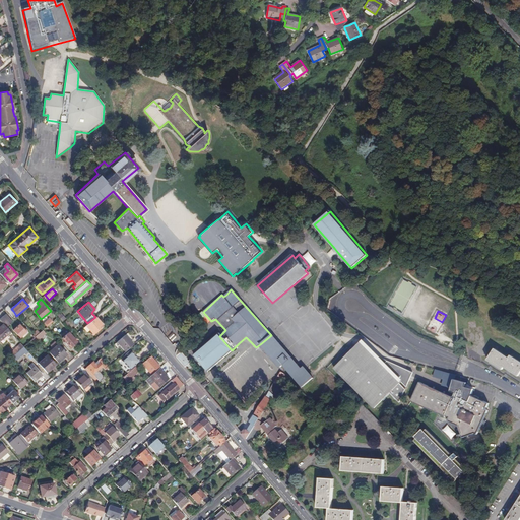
[(58,316),(63,321),(66,319),(61,313),(60,315),(58,313),(56,314),(58,316)]
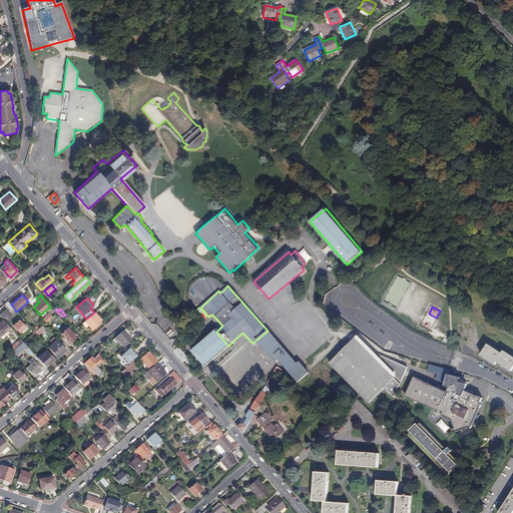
[(5,310),(0,315),(4,320),(6,323),(12,318),(5,310)]
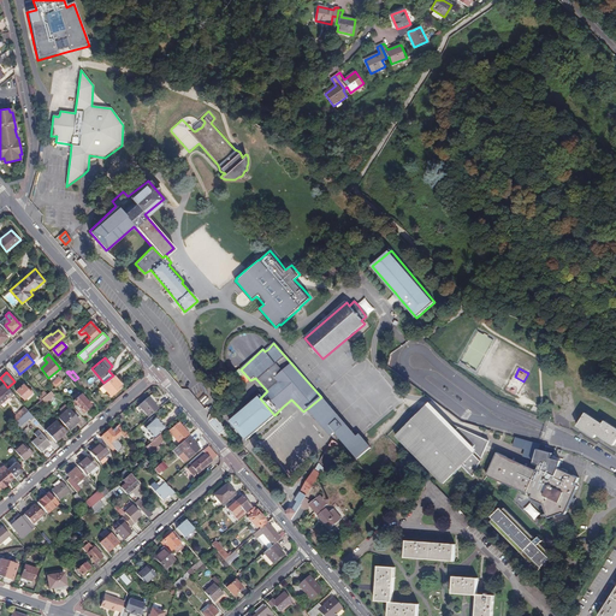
[(124,385),(114,374),(113,375),(104,383),(102,384),(112,395),(124,385)]
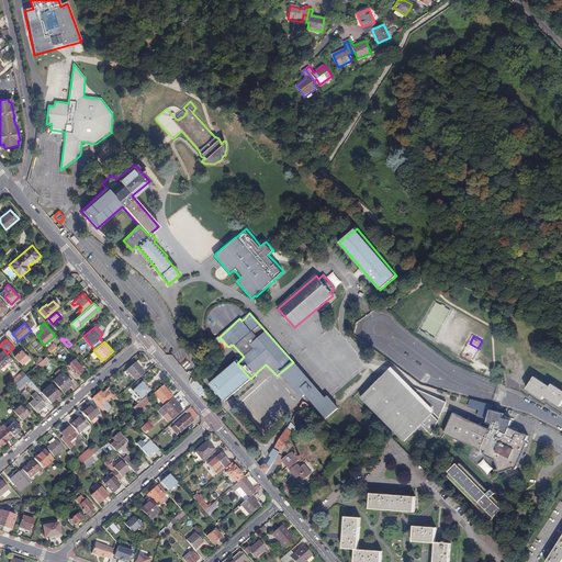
[(54,343),(46,348),(51,353),(57,348),(54,343)]
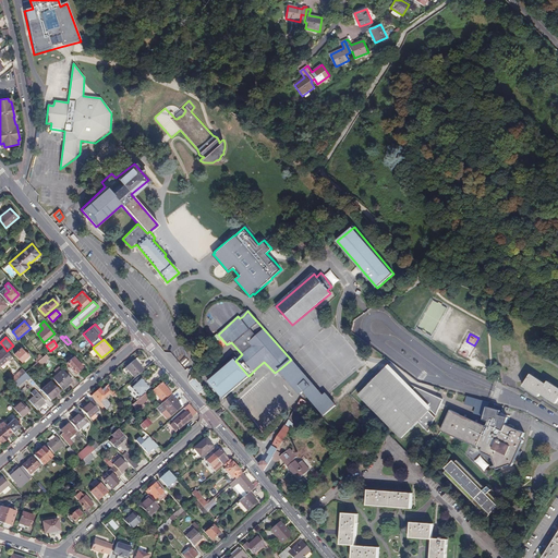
[(4,348),(0,351),(0,365),(11,356),(7,351),(4,348)]
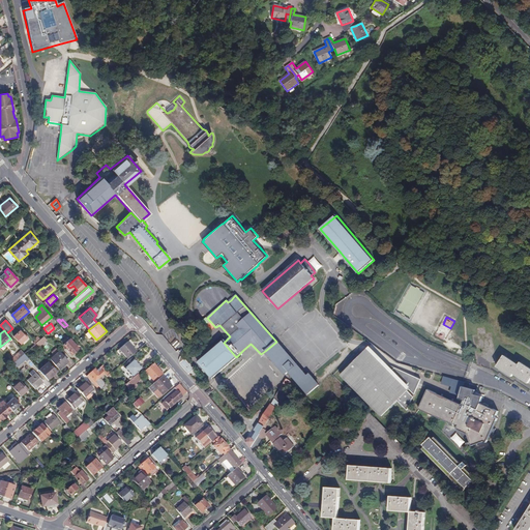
[(28,337),(23,331),(21,332),(20,330),(13,336),(21,344),(28,337)]
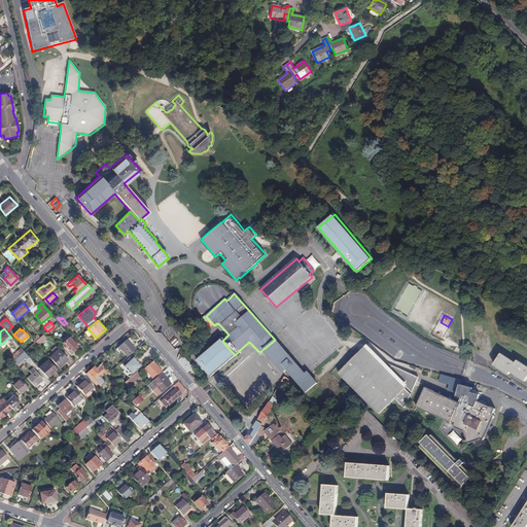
[(46,338),(43,335),(35,341),(38,344),(38,345),(46,338)]
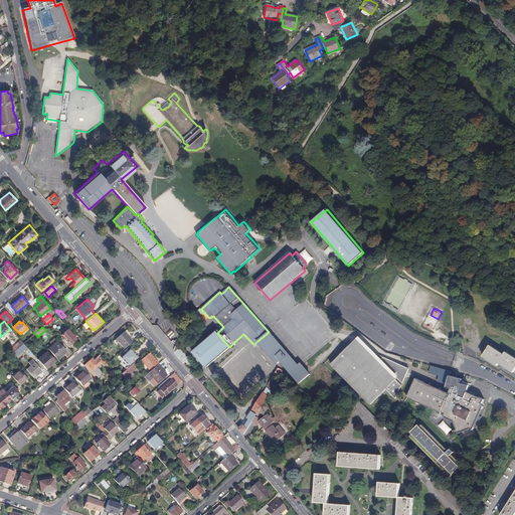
[(72,335),(67,330),(61,336),(69,345),(75,339),(74,338),(72,335)]
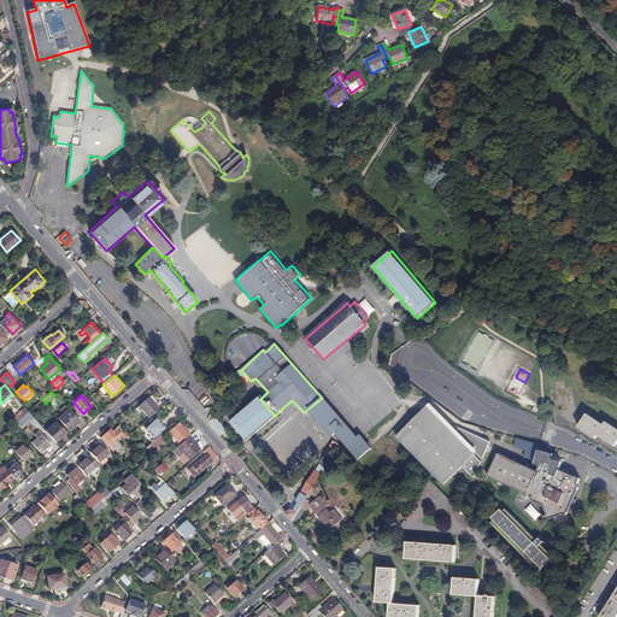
[(247,441),(275,416),(260,399),(258,395),(230,422),(247,441)]
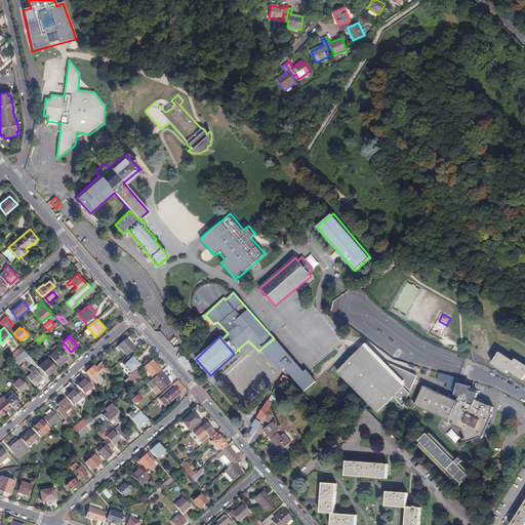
[(274,338),(263,348),(283,370),(286,368),(306,390),(316,380),(306,369),(304,372),(274,338)]
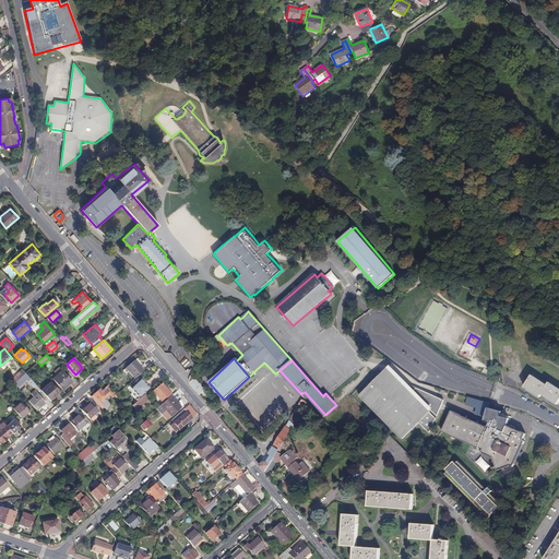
[(40,365),(37,361),(31,367),(34,370),(40,365)]
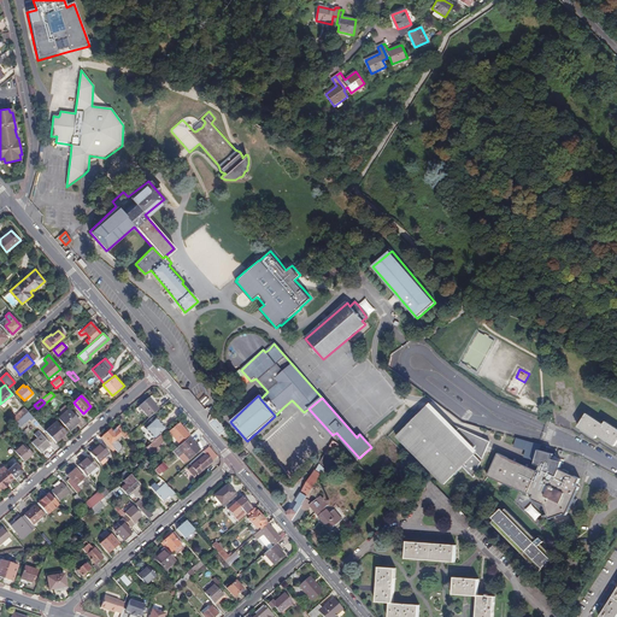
[(150,418),(158,410),(148,399),(139,407),(150,418)]
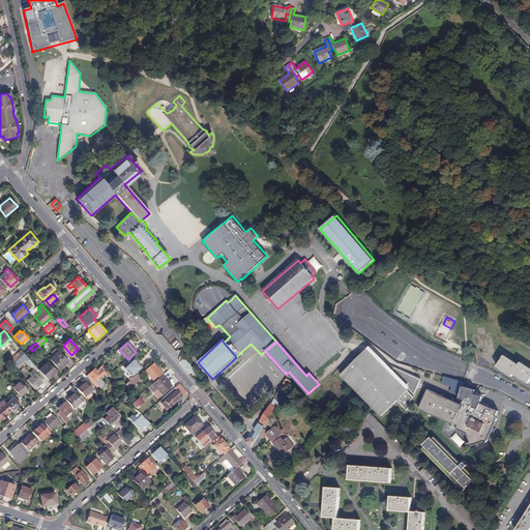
[(380,360),(367,349),(340,375),(381,416),(398,402),(407,410),(420,380),(380,360)]
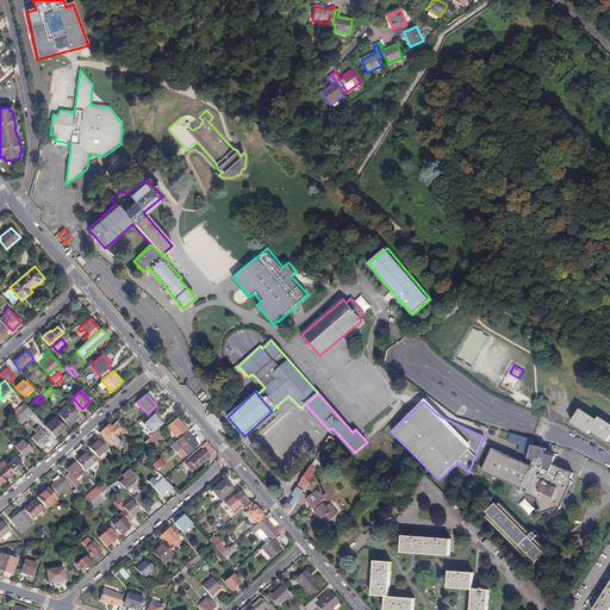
[(5,406),(11,414),(16,410),(10,403),(5,406)]
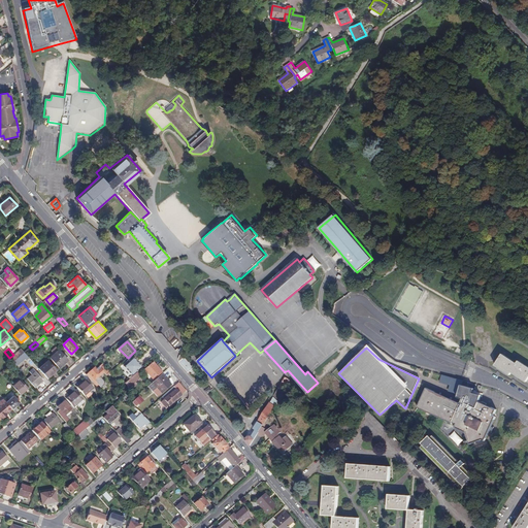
[(12,362),(24,352),(21,349),(9,359),(12,362)]
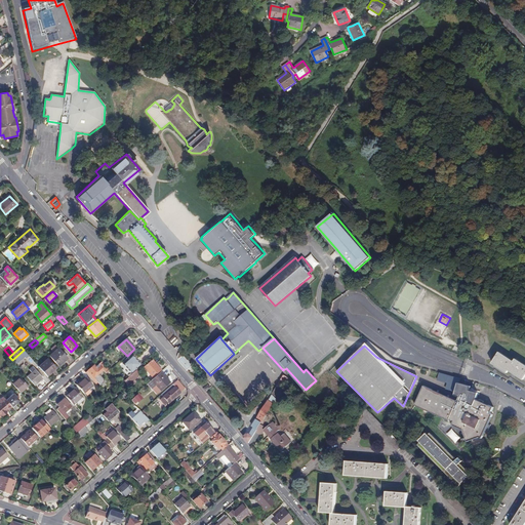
[(49,356),(57,365),(67,357),(57,348),(49,356)]
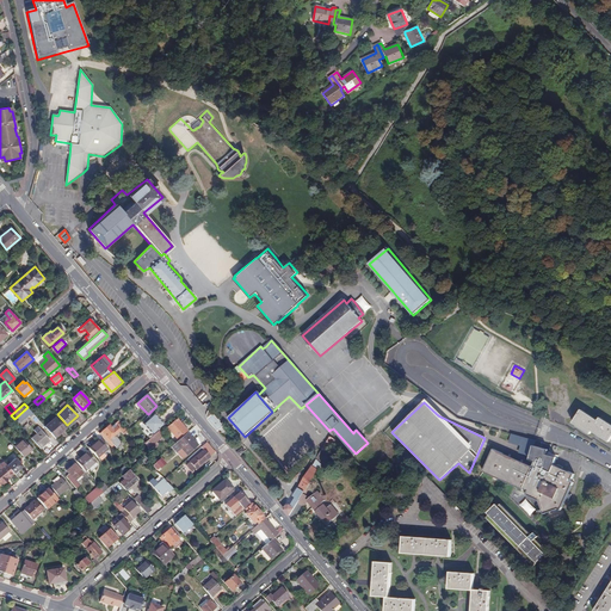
[(31,411),(28,407),(14,419),(18,424),(28,415),(29,417),(30,417),(34,413),(31,411)]
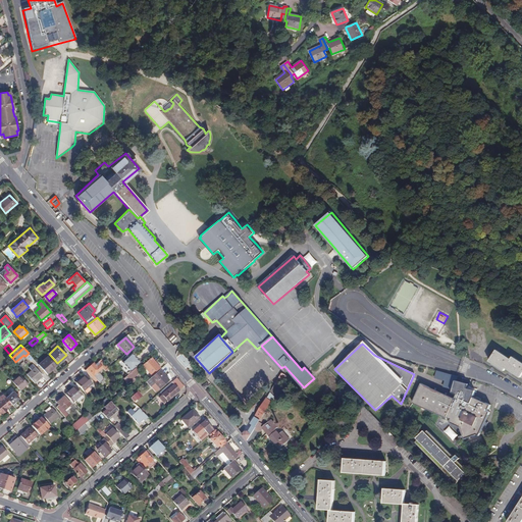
[(520,377),(521,374),(521,362),(513,357),(512,359),(497,350),(489,361),(504,371),(506,368),(520,377)]
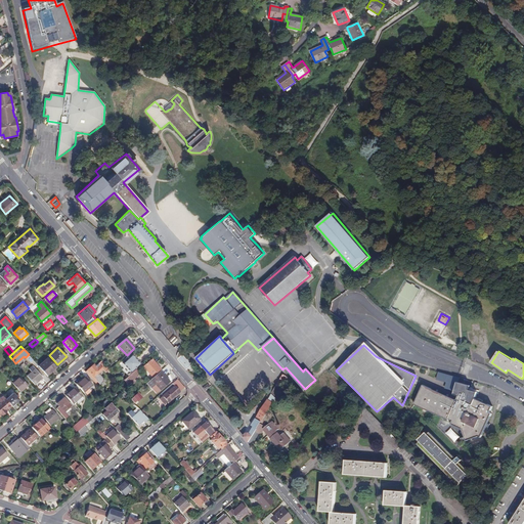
[(192,365),(180,352),(179,360),(188,370),(192,365)]
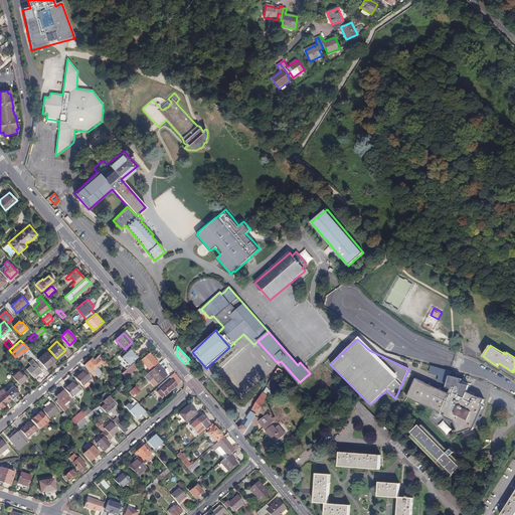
[(134,362),(138,358),(131,349),(121,357),(129,366),(134,362)]
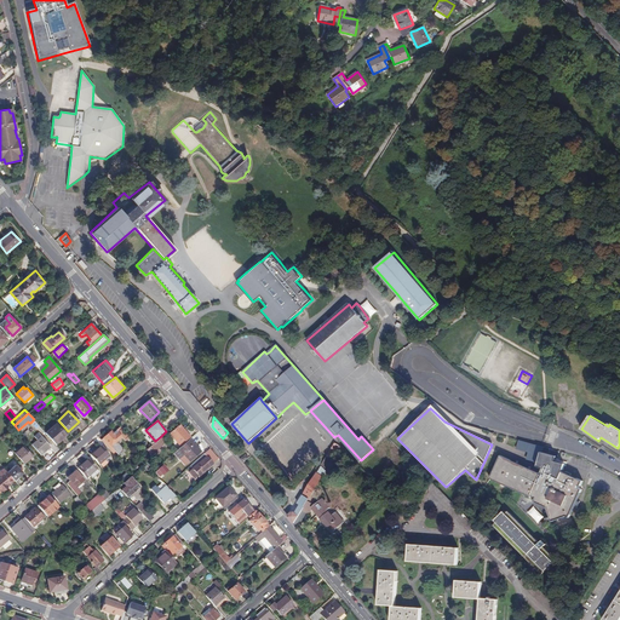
[(46,435),(55,443),(64,435),(56,425),(46,435)]
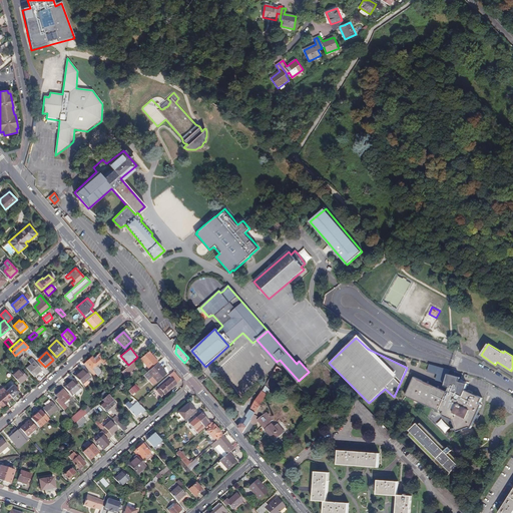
[(154,360),(148,352),(140,359),(148,369),(155,363),(153,361),(154,360)]
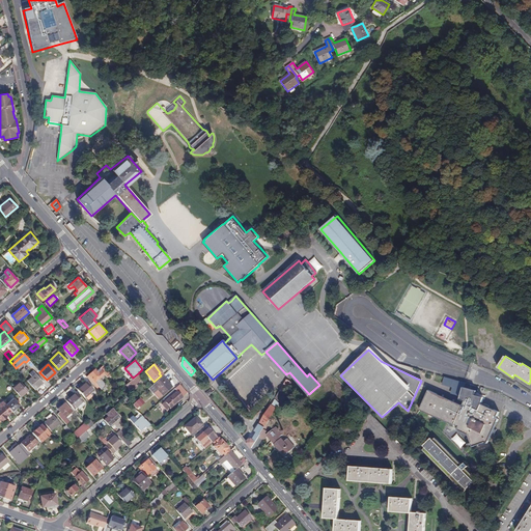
[(111,374),(104,366),(100,370),(105,375),(107,379),(108,378),(110,375),(111,374)]
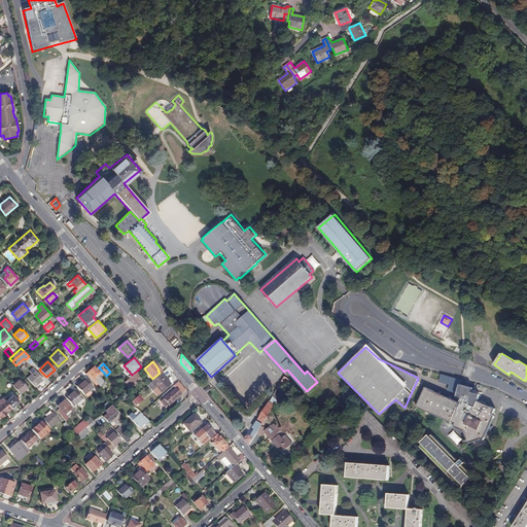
[(94,367),(86,374),(91,380),(97,386),(99,384),(102,388),(105,384),(99,377),(104,373),(99,367),(96,370),(94,367)]
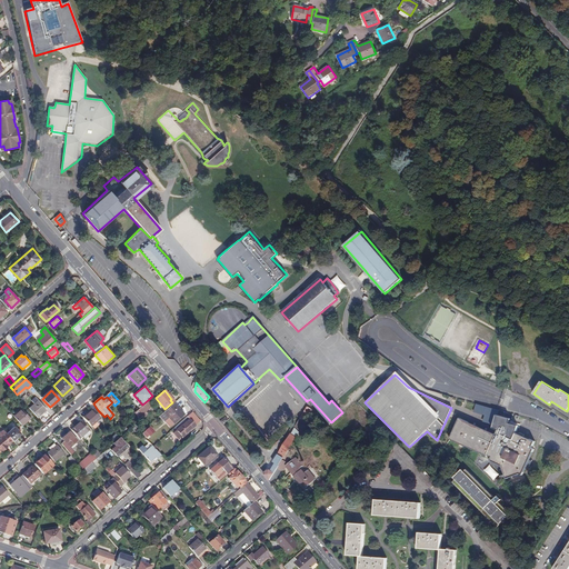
[(150,403),(148,400),(142,405),(140,407),(143,410),(150,403)]
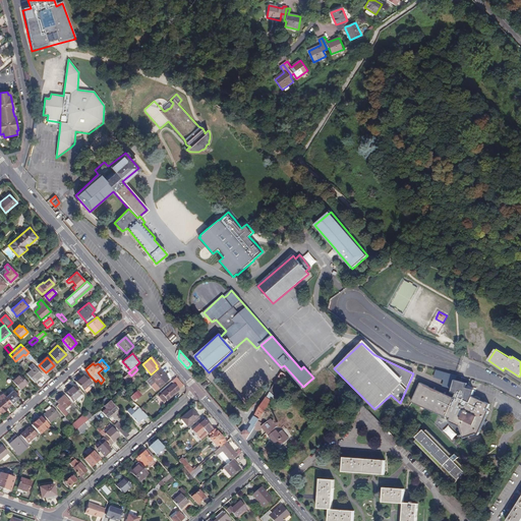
[(27,374),(35,383),(42,375),(35,367),(27,374)]
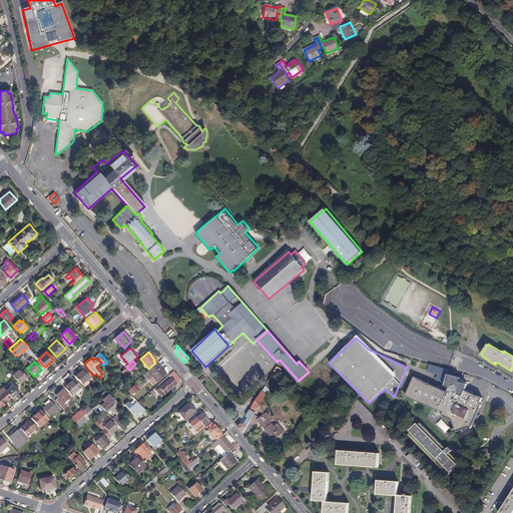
[(152,377),(156,382),(165,374),(156,363),(147,371),(152,377)]
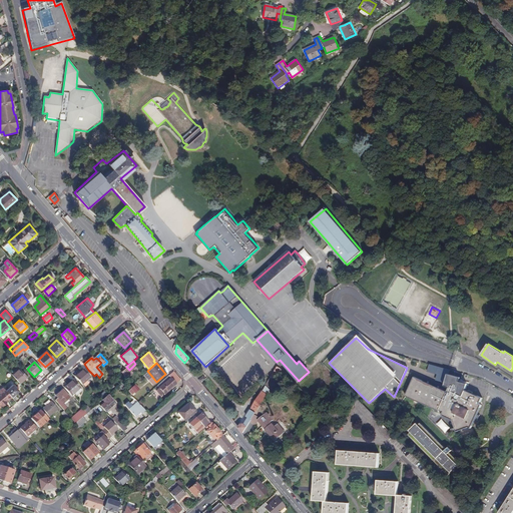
[(428,372),(438,374),(440,367),(430,364),(428,372)]
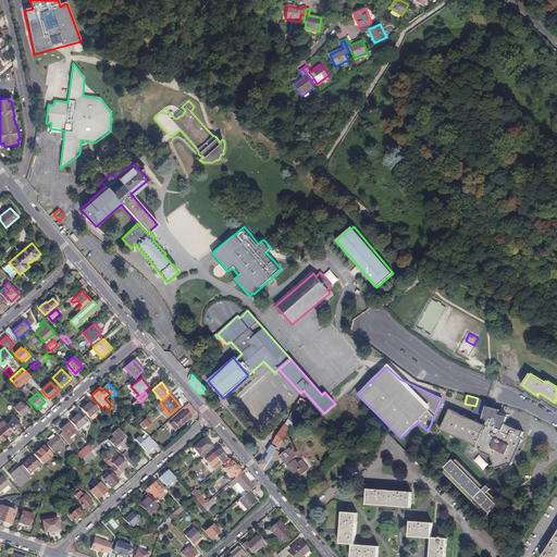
[(306,401),(300,398),(285,425),(284,425),(268,453),(270,454),(265,461),(263,461),(260,465),(268,474),(275,461),(272,459),(275,453),(279,454),(282,448),(287,438),(284,437),(306,401)]
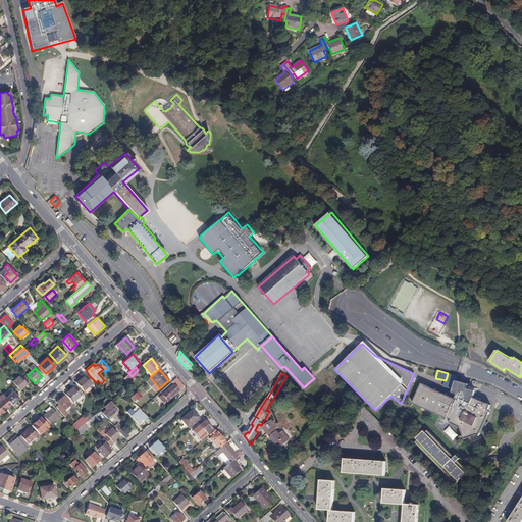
[(12,381),(19,389),(27,383),(19,375),(12,381)]
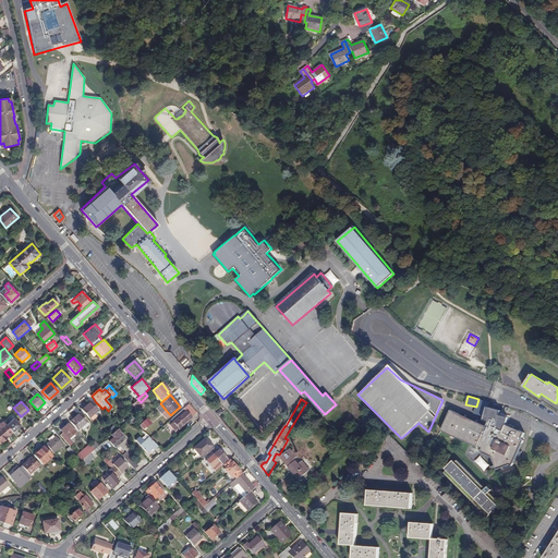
[(91,402),(81,410),(88,419),(98,410),(91,402)]
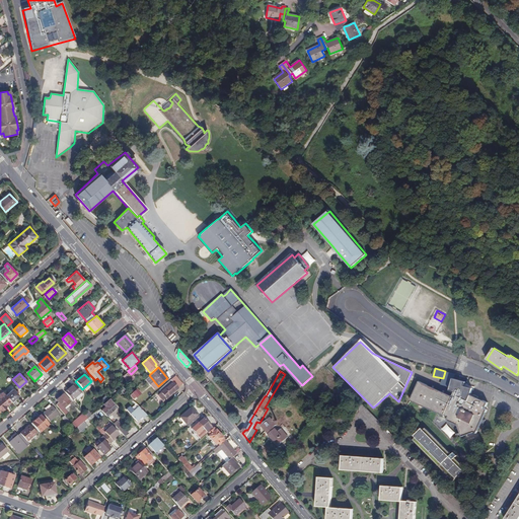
[(154,381),(149,375),(145,379),(150,384),(154,381)]
